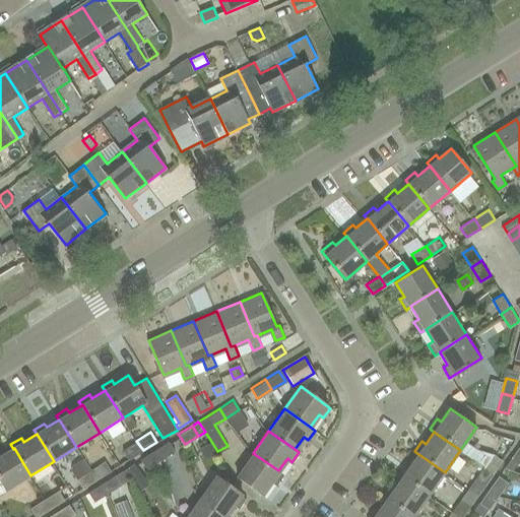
[(502,458),(511,446),(501,439),(491,452),(493,453),(483,466),(493,472),(502,459),(502,458)]
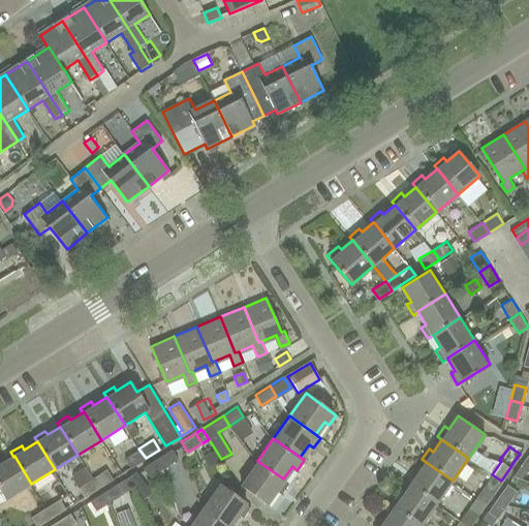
[(131,467),(146,458),(138,449),(125,457),(131,467)]
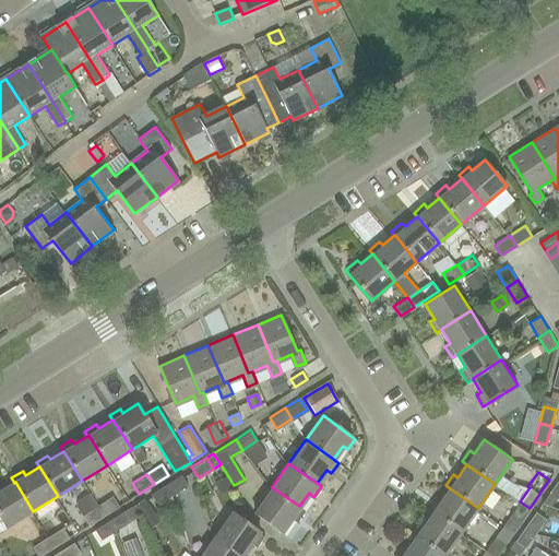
[(165,483),(171,494),(187,485),(180,474),(165,483)]
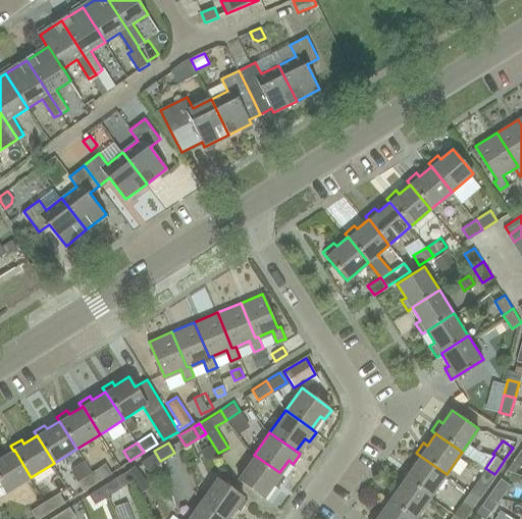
[(518,472),(521,466),(521,446),(507,467),(518,472)]
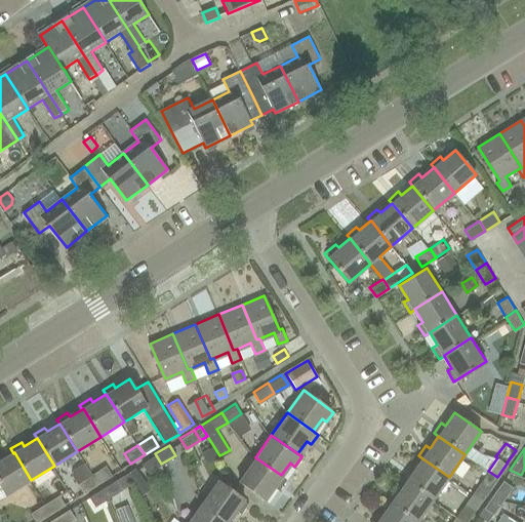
[(0,483),(7,494),(31,480),(14,452),(13,453),(1,460),(0,459),(0,483)]
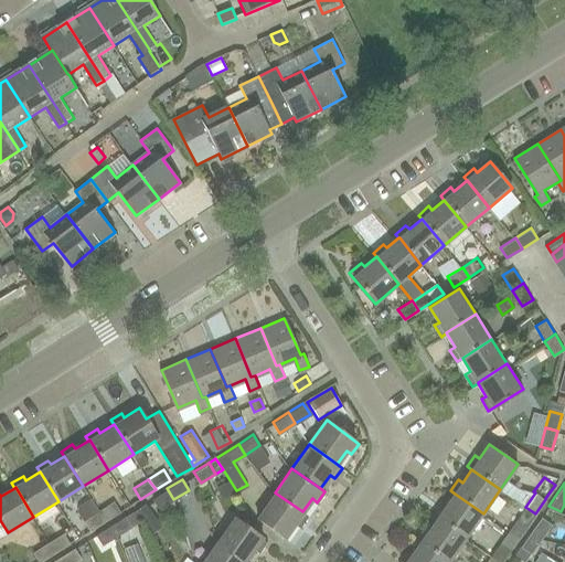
[(159,508),(173,499),(167,488),(152,498),(159,508)]
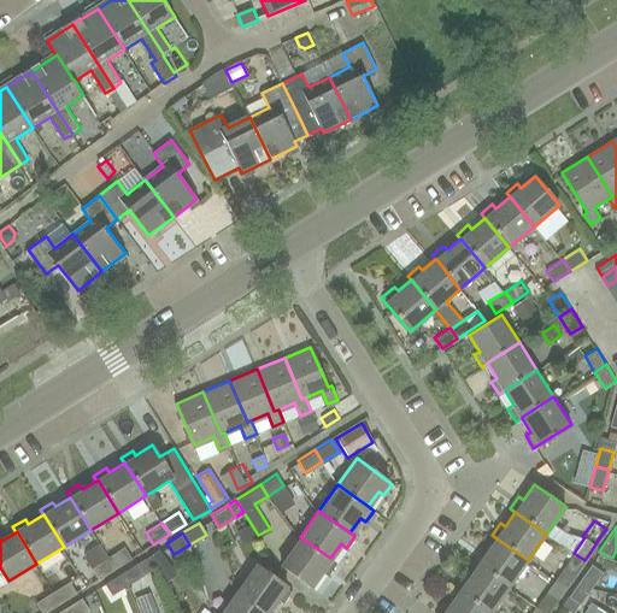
[(336,563),(330,558),(300,537),(281,564),(311,585),(323,570),(328,573),(336,563)]
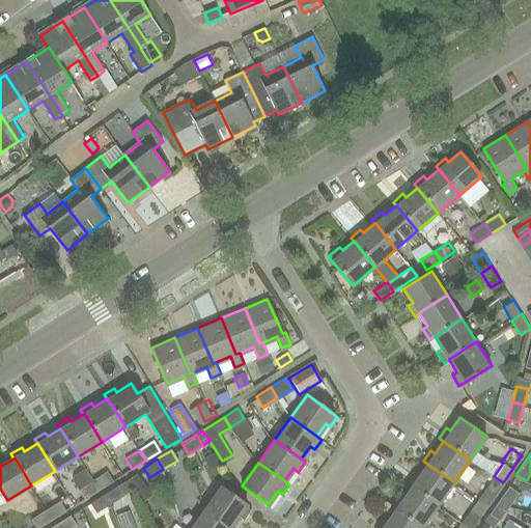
[(438,505),(454,482),(427,464),(418,476),(414,473),(407,483),(411,487),(438,505)]
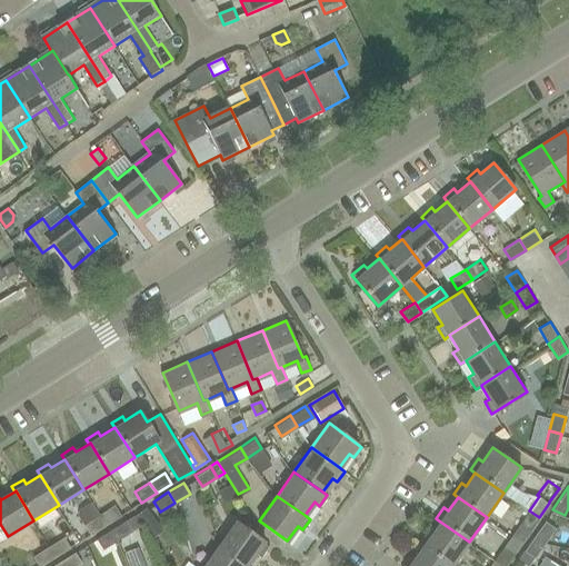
[(107,525),(121,515),(115,504),(99,514),(107,525)]
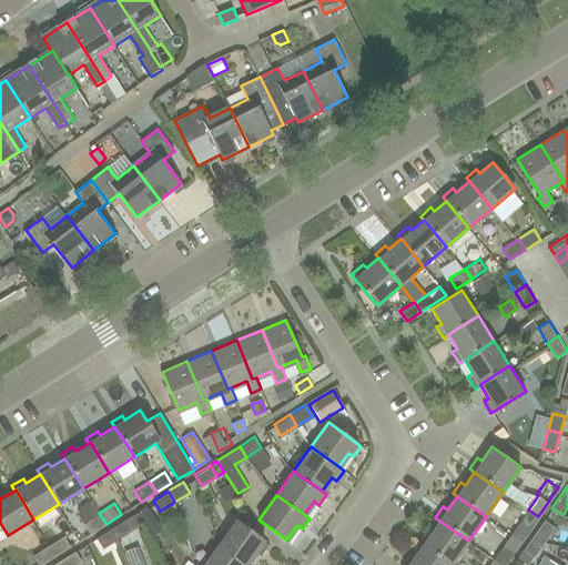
[(135,515),(152,538),(164,528),(146,505),(135,515)]
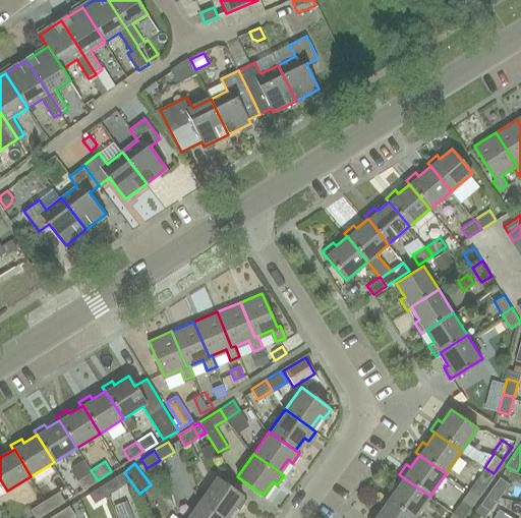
[(478,496),(494,473),(484,467),(468,488),(478,496)]
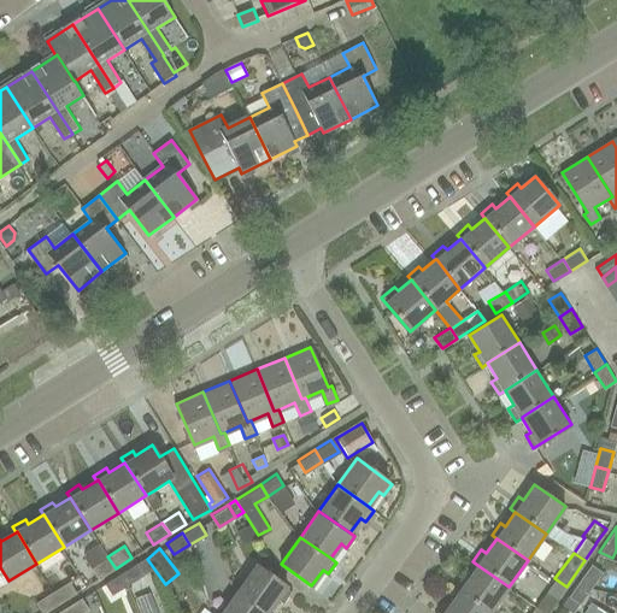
[(99,578),(116,569),(107,556),(92,566),(99,578)]
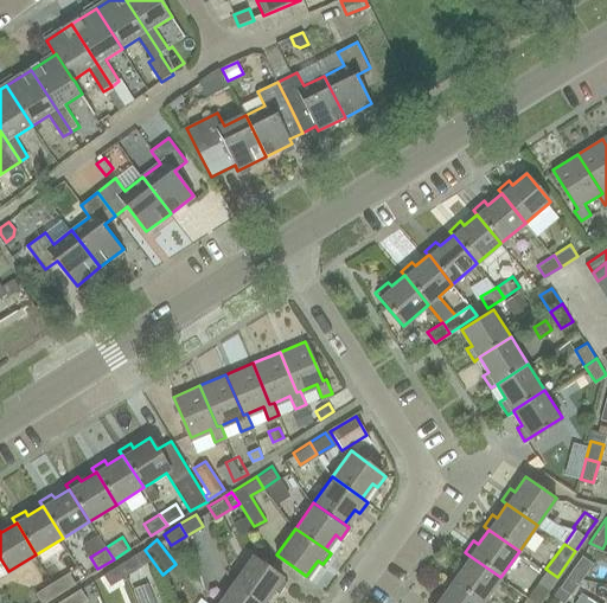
[(119,563),(127,575),(144,564),(136,552),(119,563)]
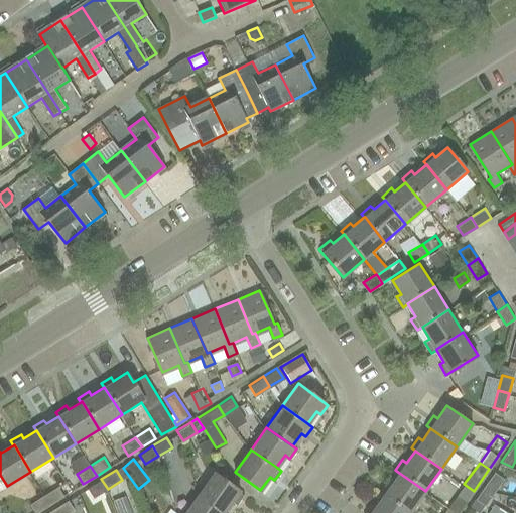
[(486,484),(495,490),(504,477),(495,471),(486,484)]
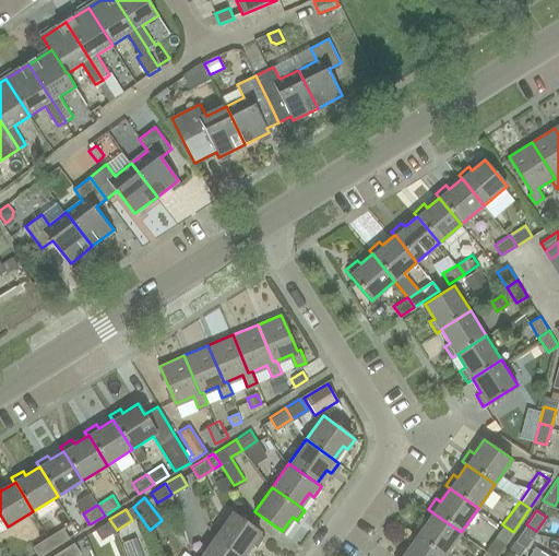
[(257,545),(264,535),(232,511),(215,535),(242,555),(252,542),(257,545)]
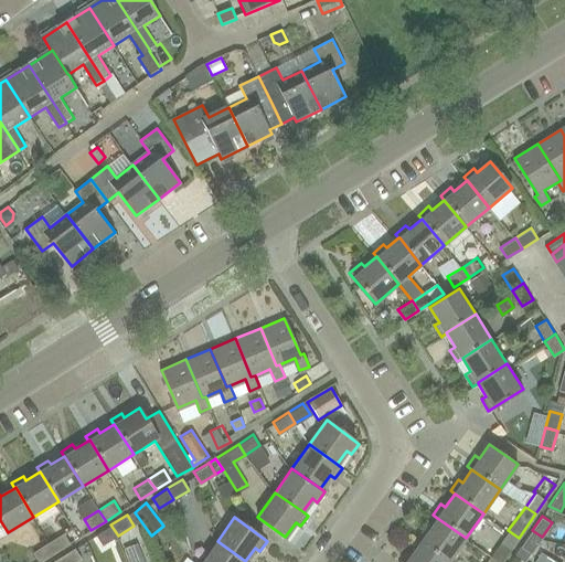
[(448,561),(466,538),(437,518),(428,531),(424,528),(416,539),(420,542),(448,561)]
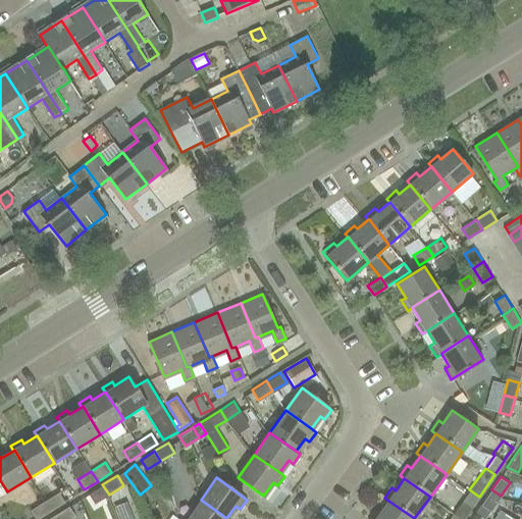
[(95,503),(109,495),(102,484),(89,492),(95,503)]
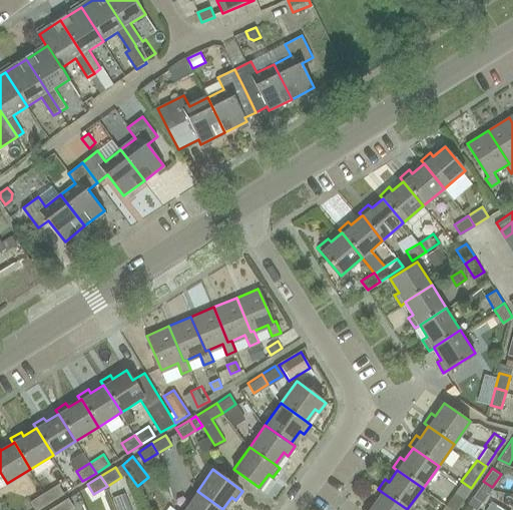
[(446,503),(455,509),(471,488),(461,481),(446,503)]
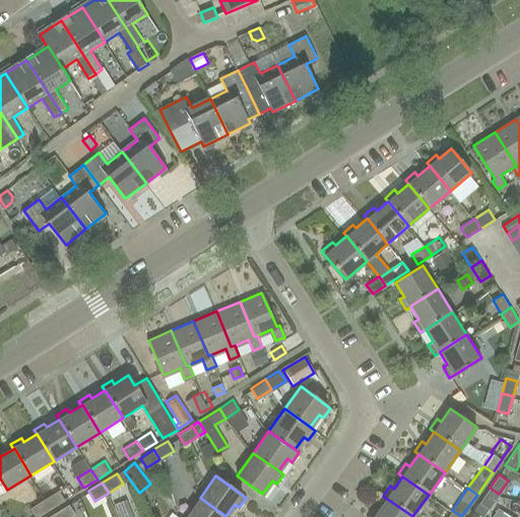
[(489,508),(499,494),(490,488),(479,501),(489,508)]
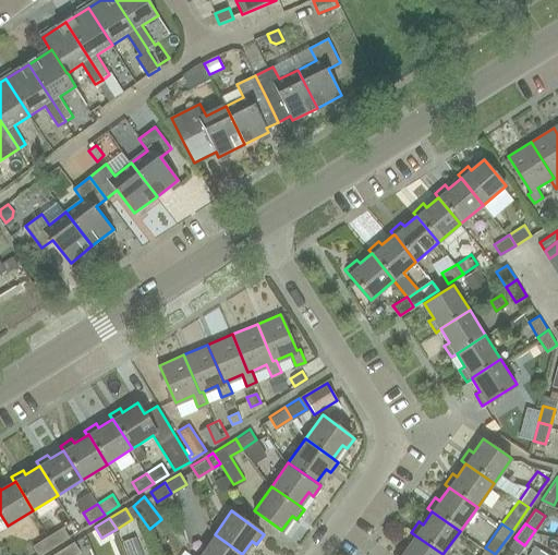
[(47,535),(53,546),(69,537),(62,526),(47,535)]
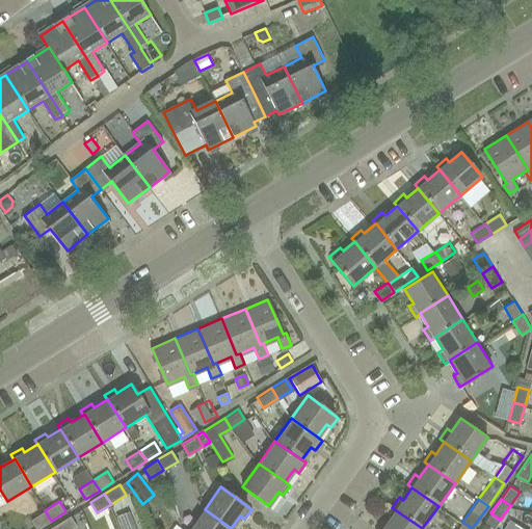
[(232,528),(231,528),(205,509),(190,528),(232,528)]
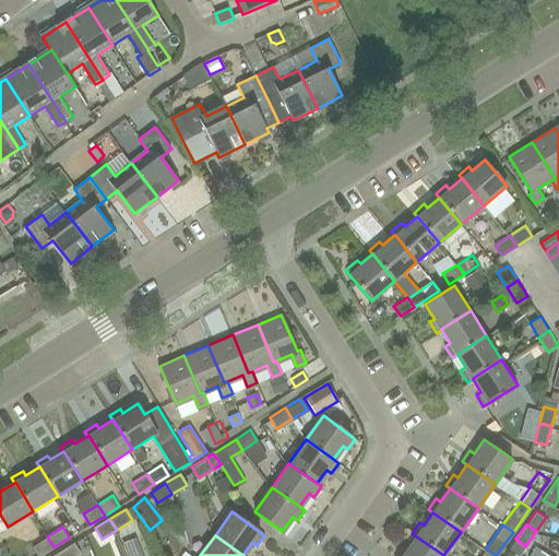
[(39,555),(54,547),(47,536),(33,545),(39,555)]
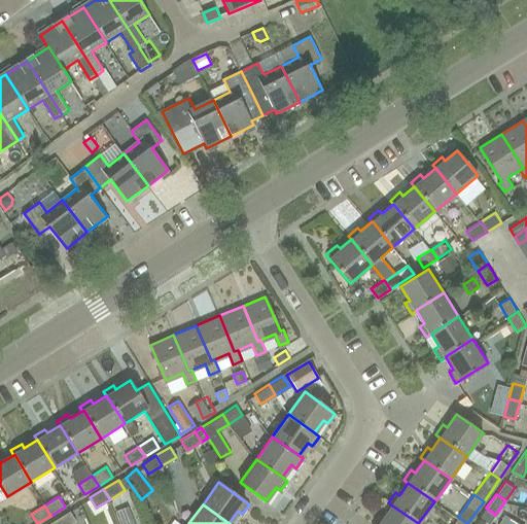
[(418,523),(392,505),(383,518),(380,515),(373,523),(418,523)]
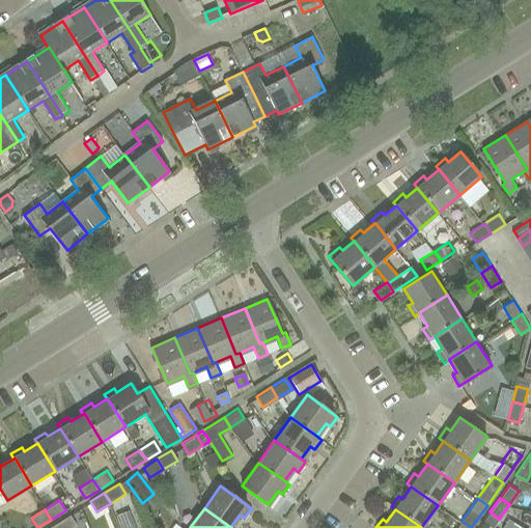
[(56,523),(59,527),(70,527),(77,524),(71,513),(56,523)]
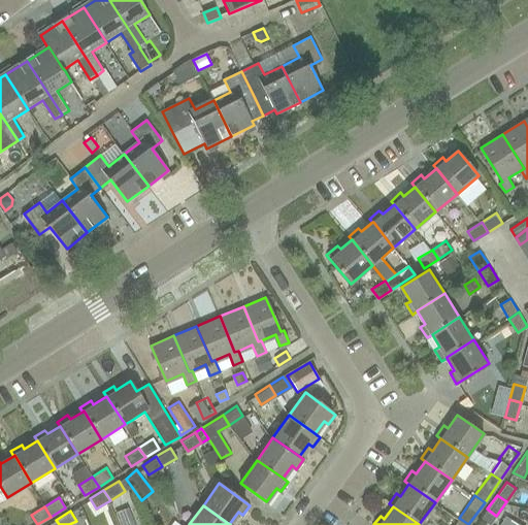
[(514,524),(516,522),(506,516),(500,524),(514,524)]
